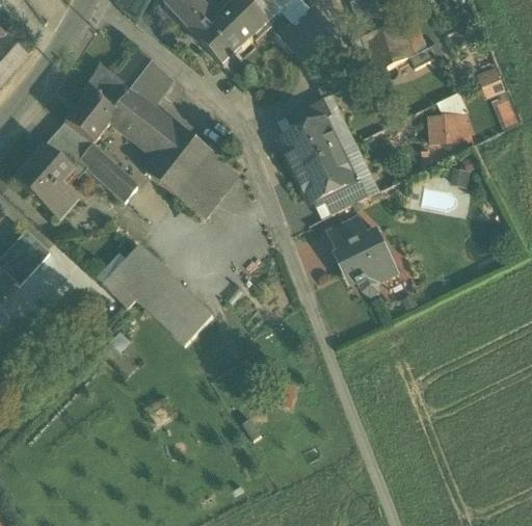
[(171,0),(167,4),(225,64),(270,23),(248,0),(240,0),(219,20),(201,0),(194,0),(192,2),(190,0),(171,0)]
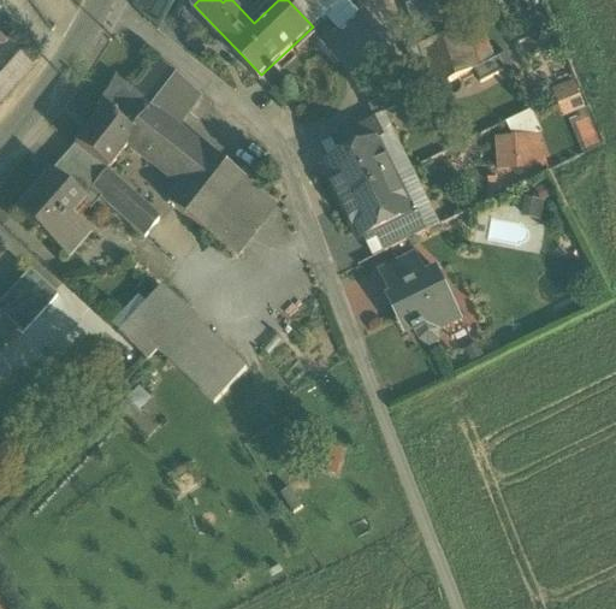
[(288,0),(313,27),(326,13),(339,0),(288,0)]
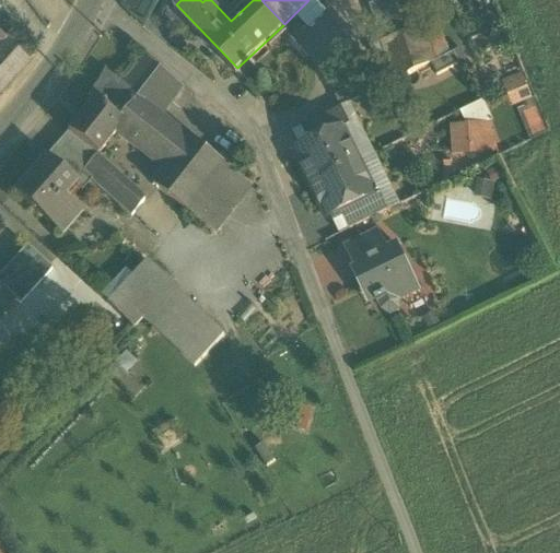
[(308,0),(296,12),(308,25),(327,8),(319,0),(308,0)]
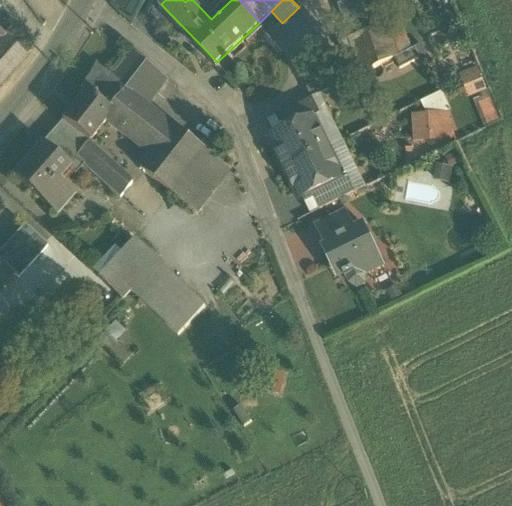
[(349,35),(371,27),(361,0),(340,0),(337,1),(349,35)]
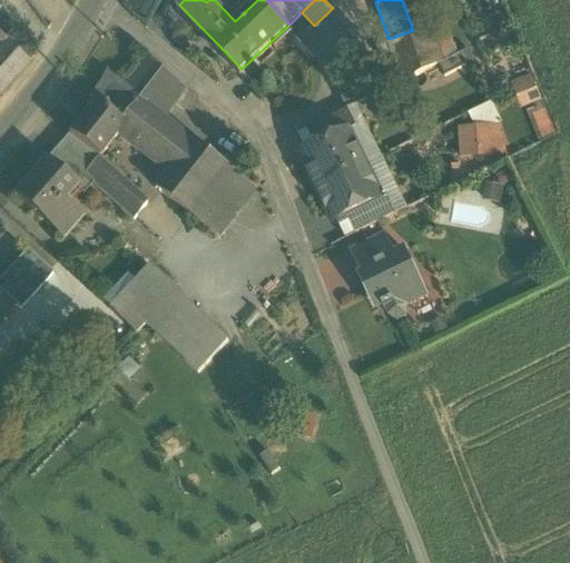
[(445,20),(431,26),(442,59),(459,50),(455,41),(453,42),(445,20)]
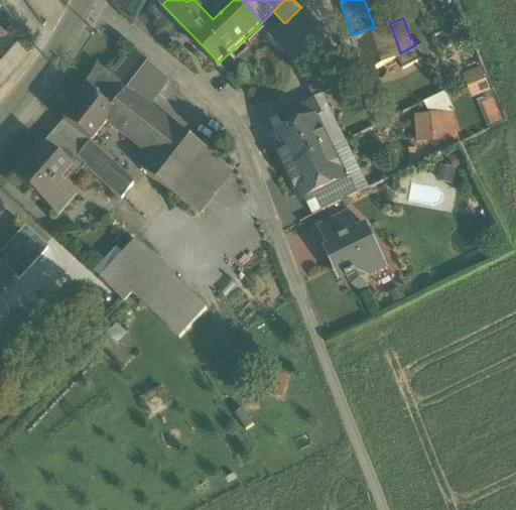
[(12,21),(3,30),(0,26),(0,37),(5,32),(25,51),(33,40),(12,21)]
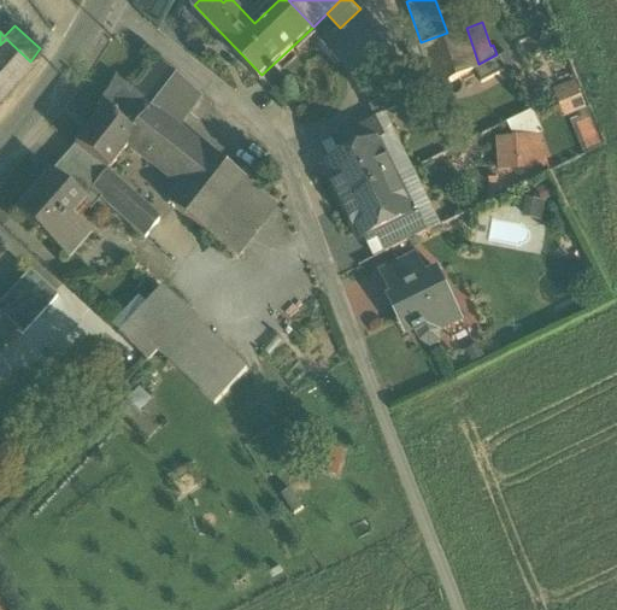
[(466,28),(466,27),(447,33),(421,42),(435,86),(475,65),(479,64),(466,28)]
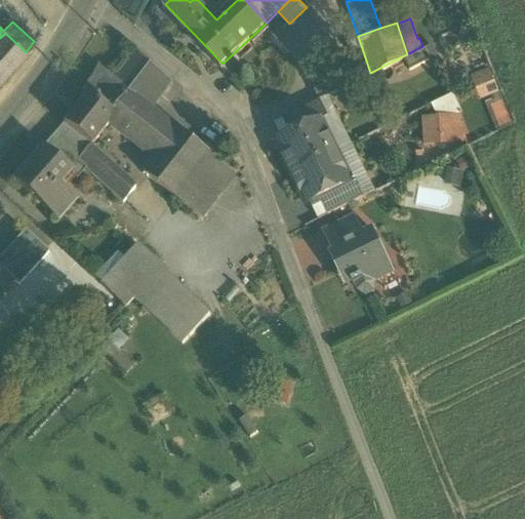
[(0,81),(26,52),(5,33),(0,38),(0,81)]
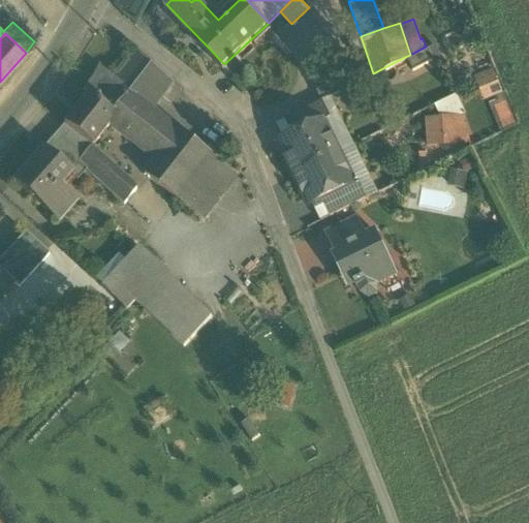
[(407,56),(412,67),(434,56),(428,45),(426,47),(410,55),(407,56)]
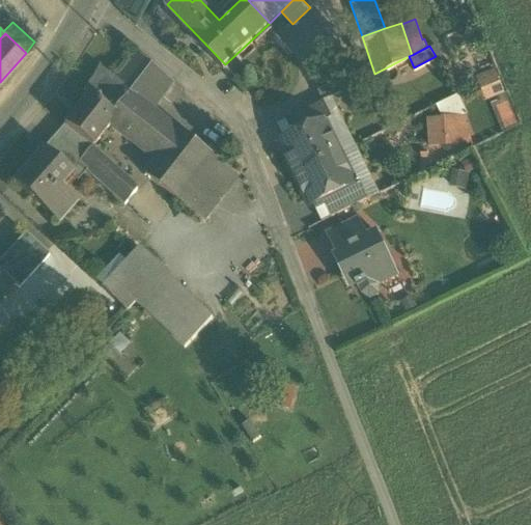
[(109,120),(157,158),(182,127),(154,105),(133,89),(155,61),(139,48),(117,76),(101,98),(117,110),(109,120)]
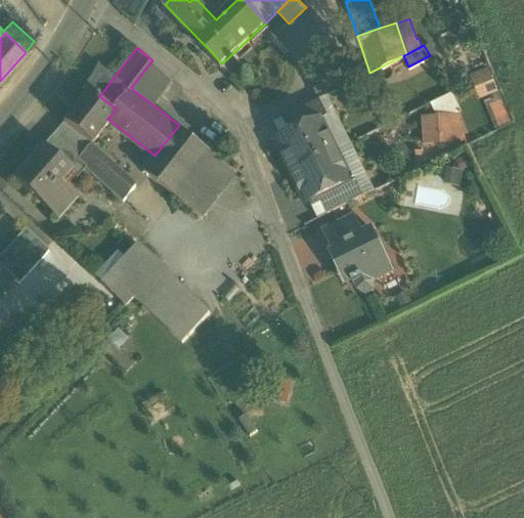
[(131,88),(151,103),(172,78),(153,60),(131,88)]
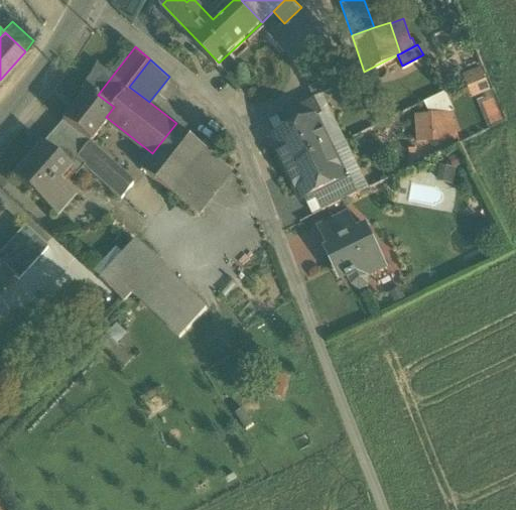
[(80,83),(86,87),(87,86),(98,95),(114,74),(98,61),(80,83)]
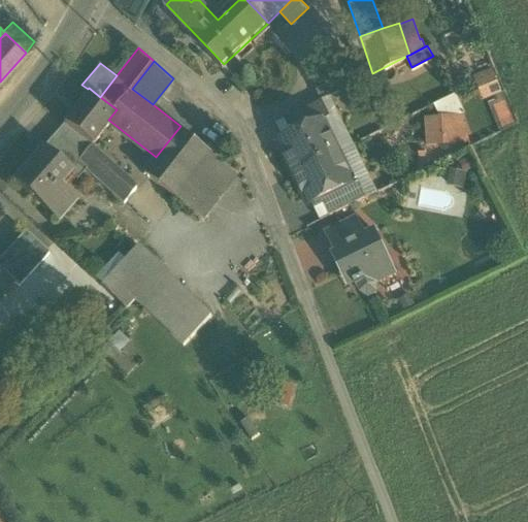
[(472,73),(479,87),(497,78),(492,65),(472,73)]
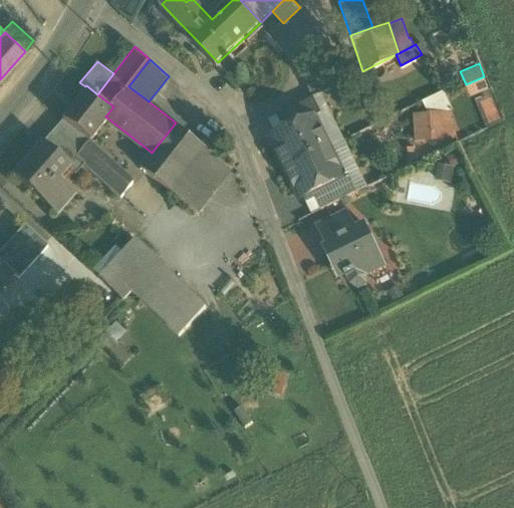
[(307,84),(312,94),(313,94),(321,90),(332,85),(327,74),(307,84)]
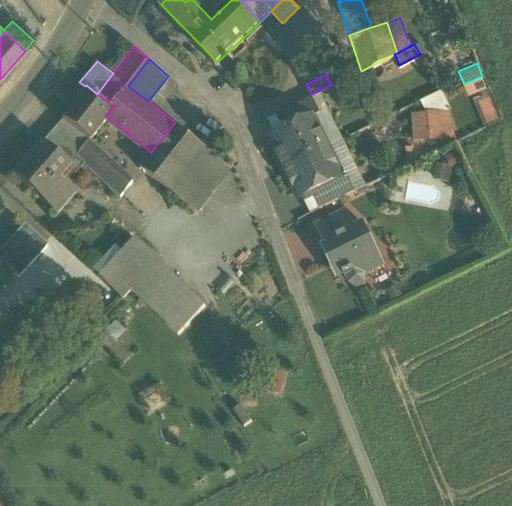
[(487,87),(482,76),(464,84),(468,95),(480,90),(487,87)]
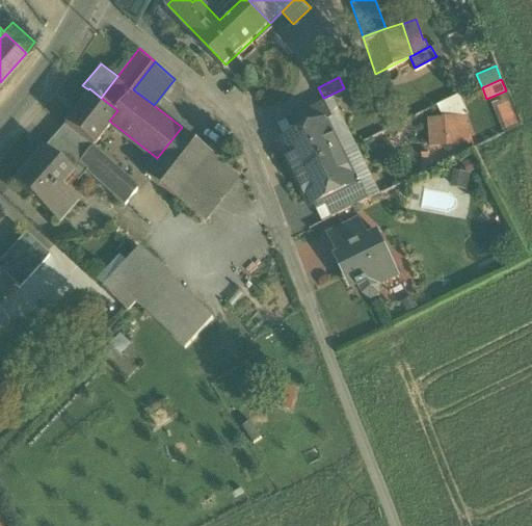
[(117,110),(101,98),(89,88),(88,89),(63,122),(64,123),(91,143),(109,121),(117,110)]
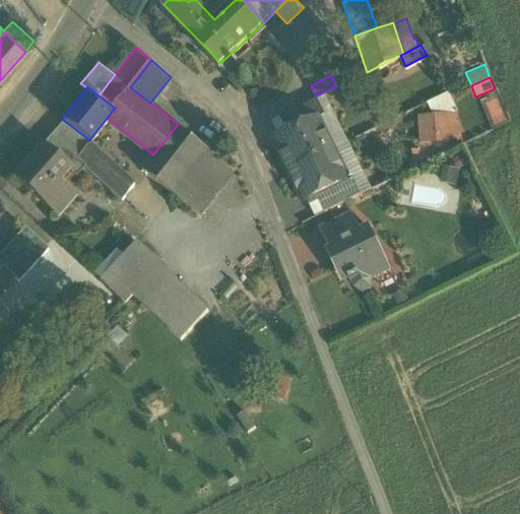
[(490,94),(480,99),(492,125),(510,117),(497,87),(495,88),(488,91),(490,94)]
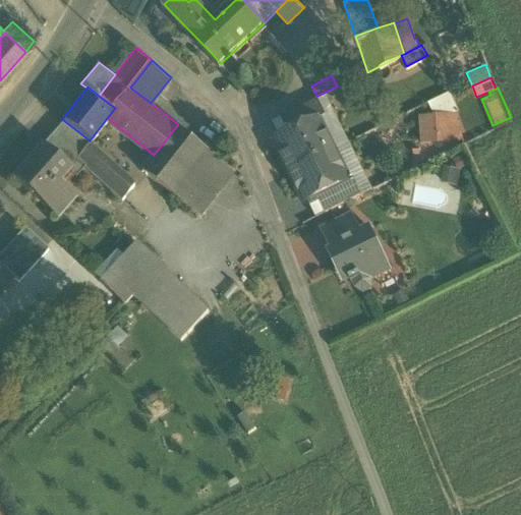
[(428,101),(437,115),(448,114),(459,109),(450,91),(428,101)]
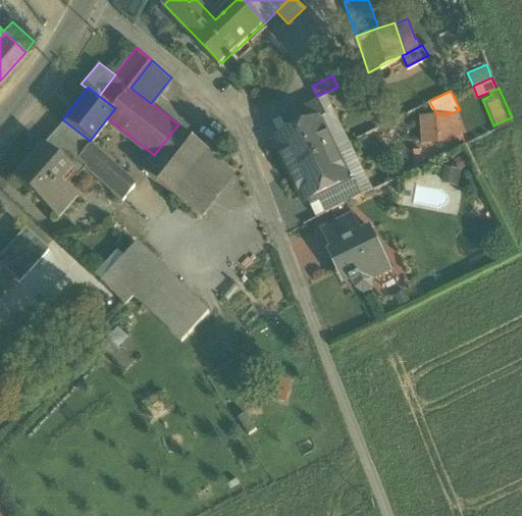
[(349,140),(326,92),(318,96),(326,113),(320,116),(334,147),(349,140)]
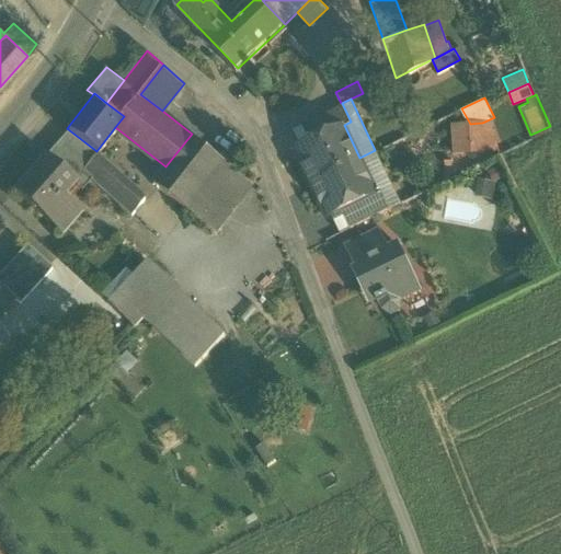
[(302,123),(311,140),(343,124),(344,125),(351,122),(342,103),(341,103),(302,123)]
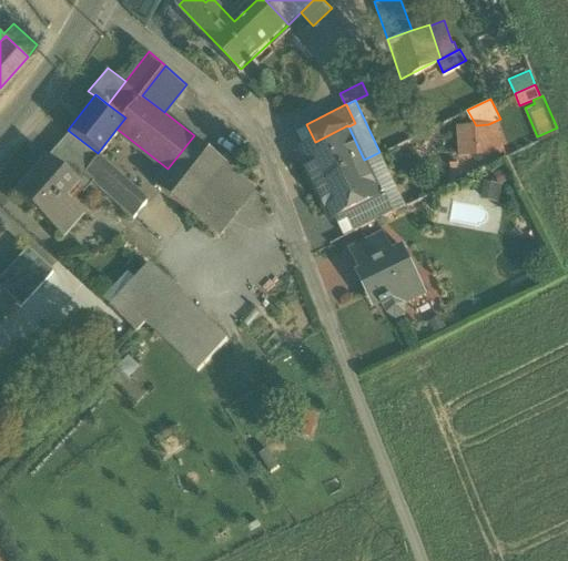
[(500,123),(488,124),(490,150),(503,149),(500,123)]
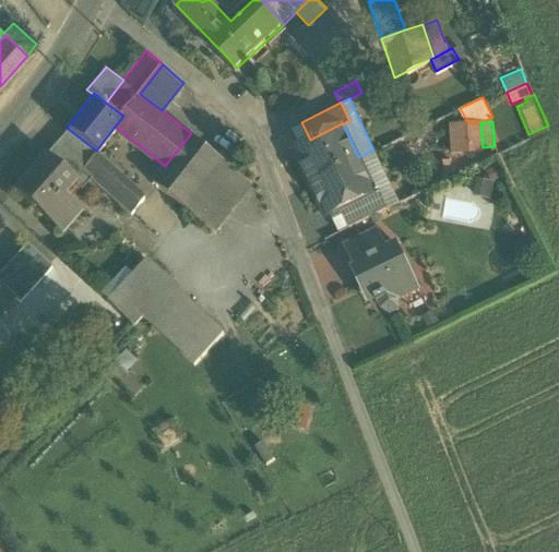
[(292,127),(300,144),(310,140),(301,122),(292,127)]
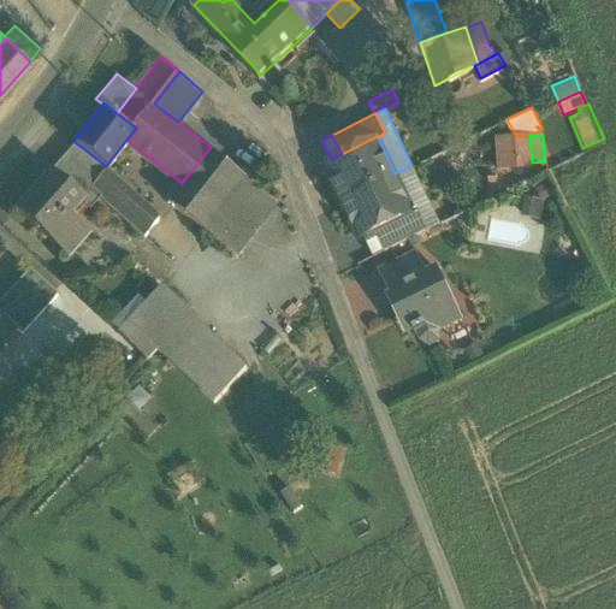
[(516,136),(517,163),(532,163),(529,135),(516,136)]
